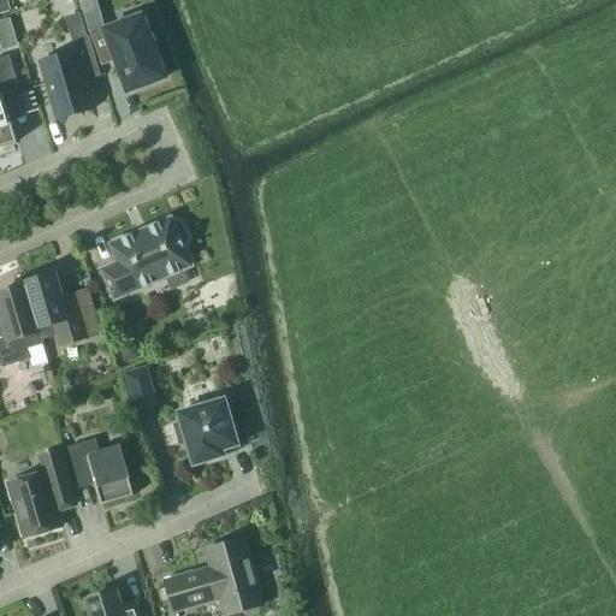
[(0,0),(0,15),(12,11),(9,0),(0,0)]
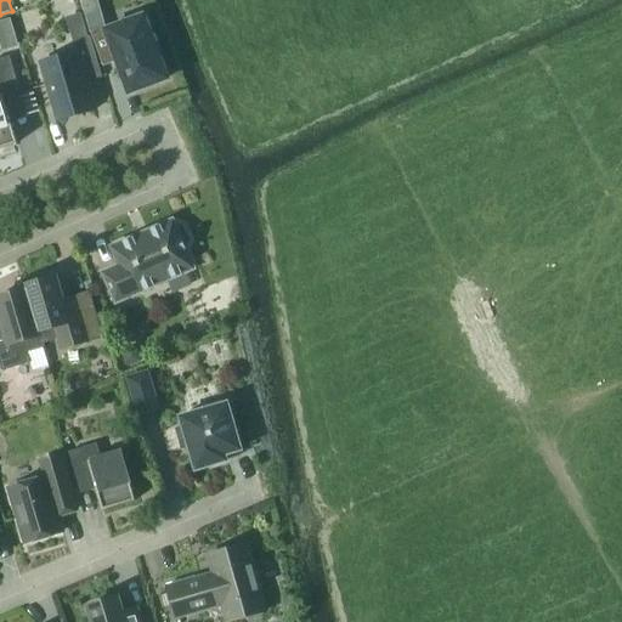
[(15,15),(0,18),(0,20),(7,45),(22,41),(15,15)]
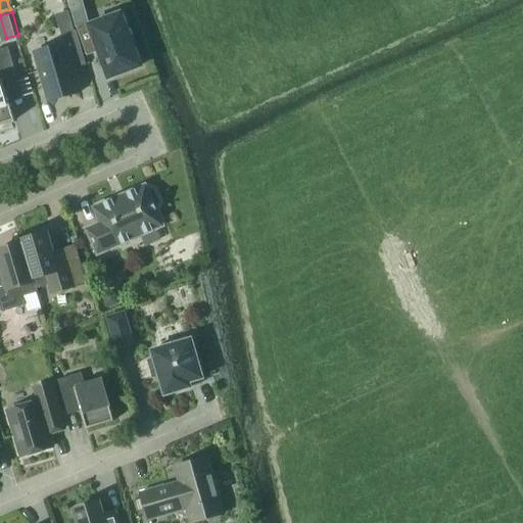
[(88,19),(75,25),(87,56),(98,51),(108,78),(141,66),(121,13),(90,25),(88,19)]
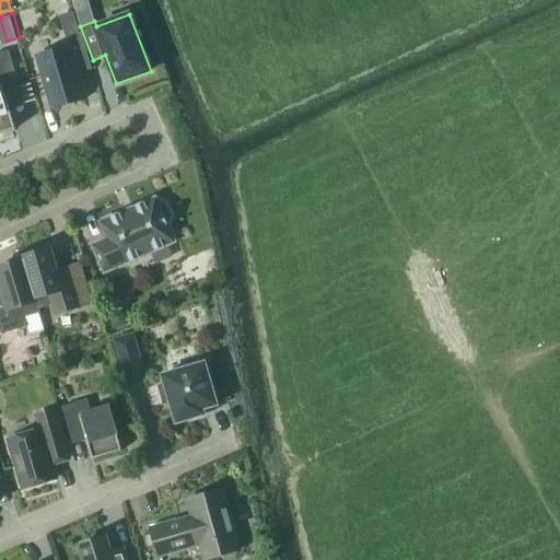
[(85,100),(74,62),(89,59),(81,33),(67,37),(70,46),(37,56),(53,108),(85,100)]
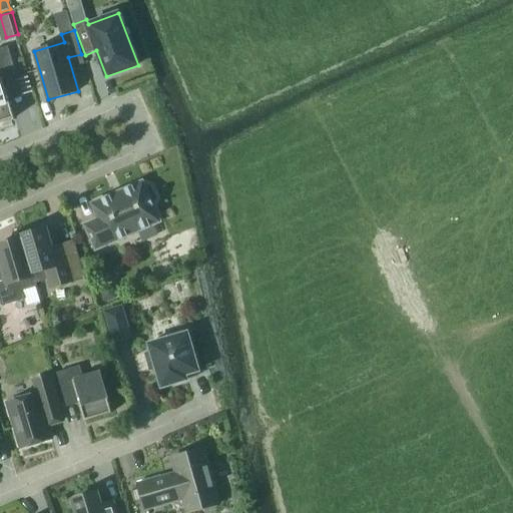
[(0,122),(14,118),(3,79),(16,75),(8,47),(0,48),(0,122)]
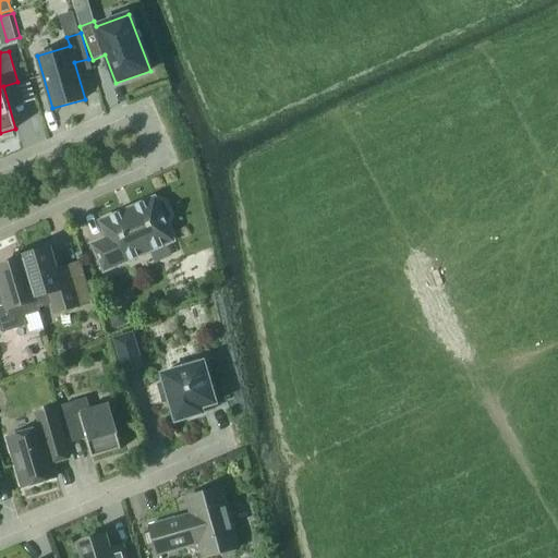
[(169,220),(170,216),(165,203),(160,201),(157,203),(155,198),(100,221),(108,238),(93,244),(105,271),(173,241),(165,221),(169,220)]
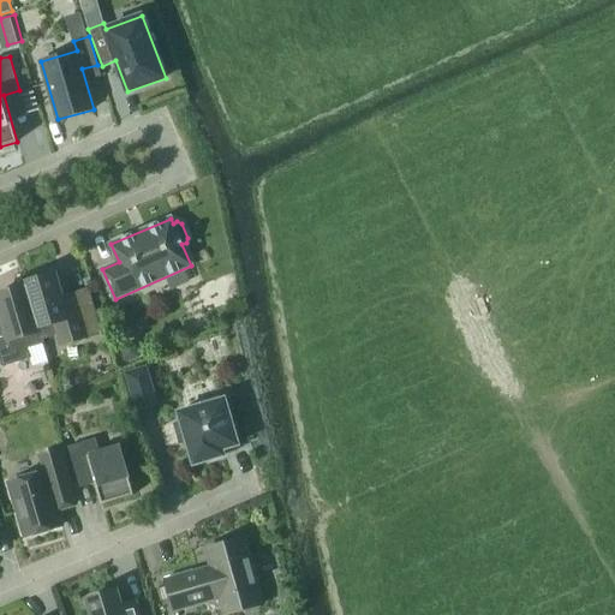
[(93,302),(65,309),(55,273),(24,282),(25,286),(41,340),(43,340),(58,335),(60,346),(102,334),(93,302)]
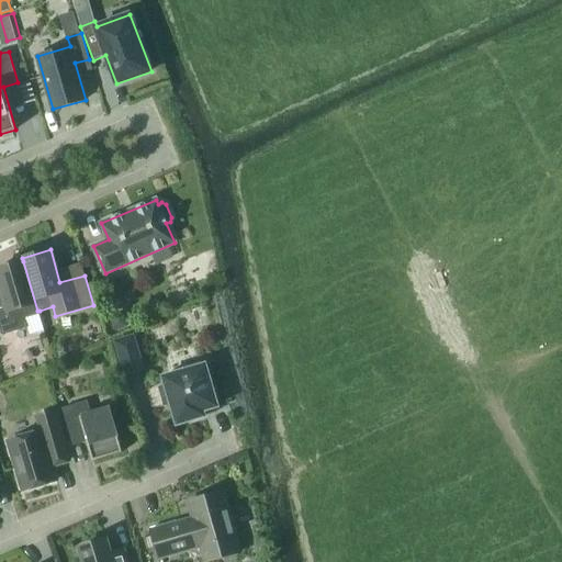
[(37,311),(23,261),(0,268),(0,281),(6,302),(0,303),(0,327),(2,335),(27,327),(25,318),(41,314),(40,311),(37,311)]
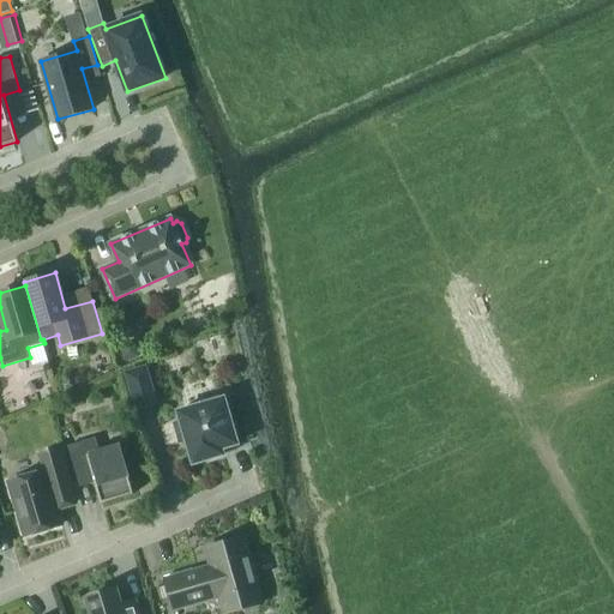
[(121,349),(126,363),(140,360),(137,349),(131,347),(121,349)]
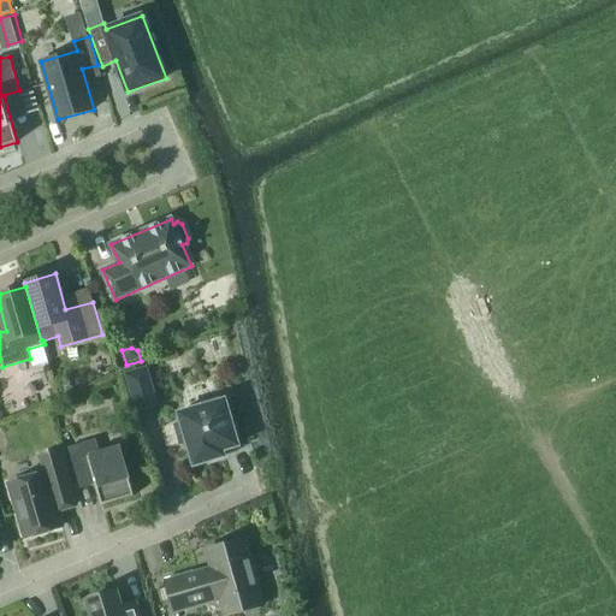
[(158,403),(147,366),(124,372),(136,410),(158,403)]
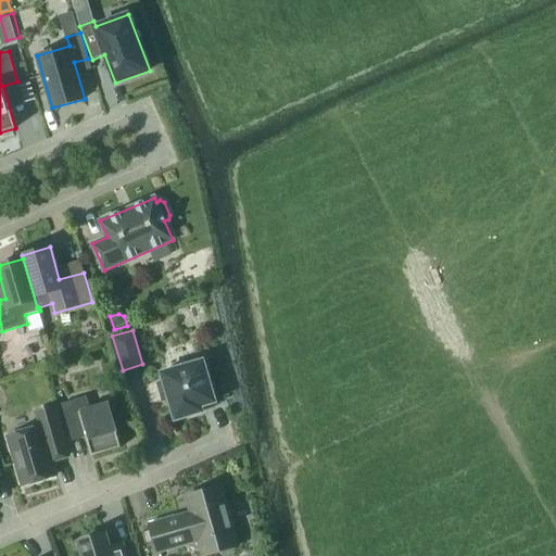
[(164,382),(159,383),(163,401),(169,399),(175,420),(203,412),(201,406),(215,402),(203,361),(162,373),(164,382)]
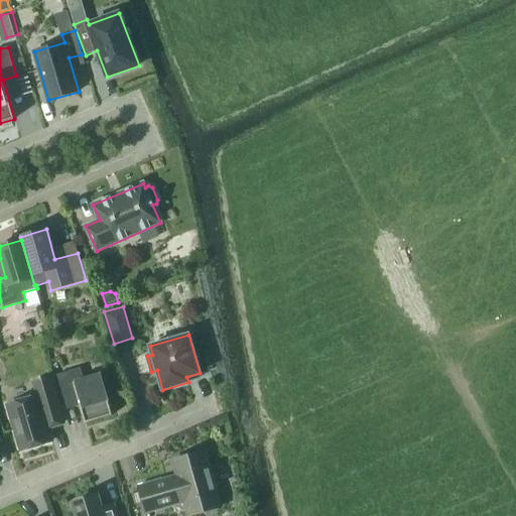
[(80,368),(57,375),(67,404),(79,400),(86,423),(113,415),(101,375),(84,380),(80,368)]
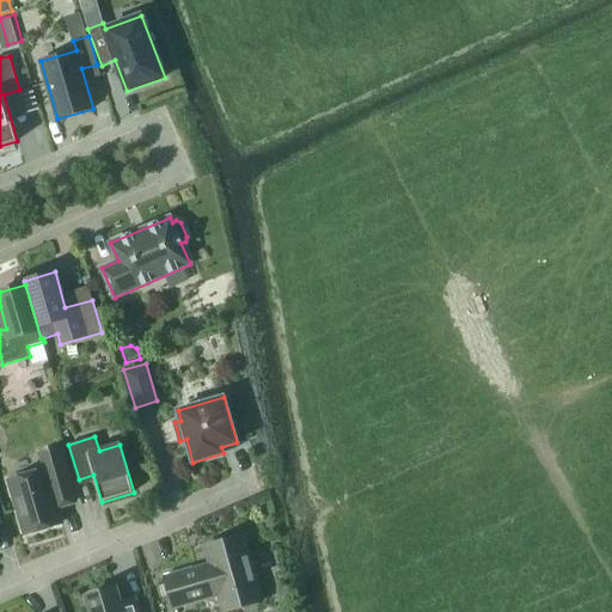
[(46,470),(10,481),(25,534),(62,522),(57,509),(77,503),(69,481),(60,448),(41,454),(46,470)]
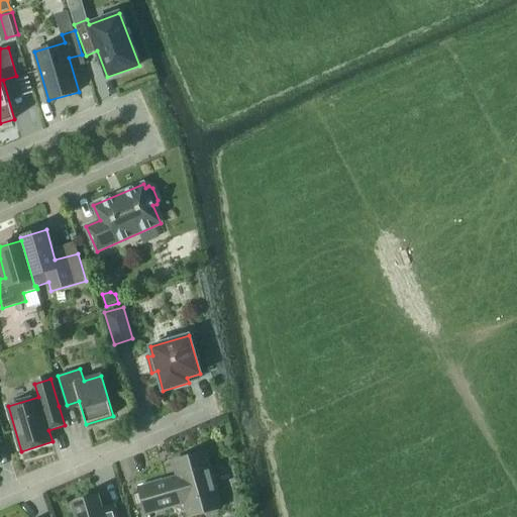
[(163,482),(163,480),(139,487),(146,514),(185,504),(189,516),(221,507),(205,452),(173,461),(178,478),(163,482)]
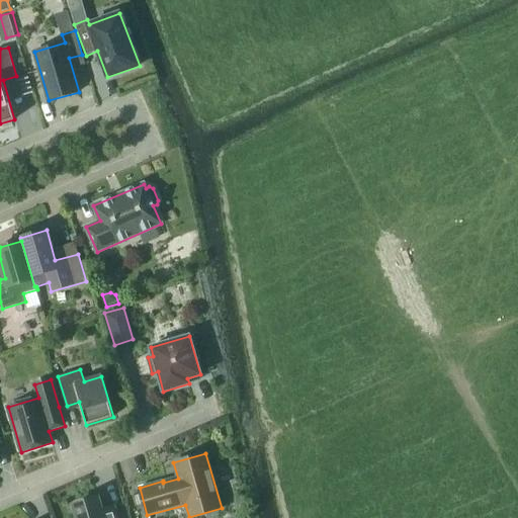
[(103,517),(98,498),(74,505),(77,517),(103,517)]
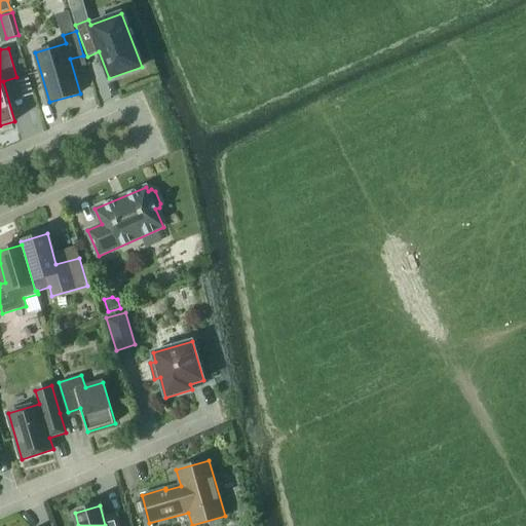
All buildings are outlined.
